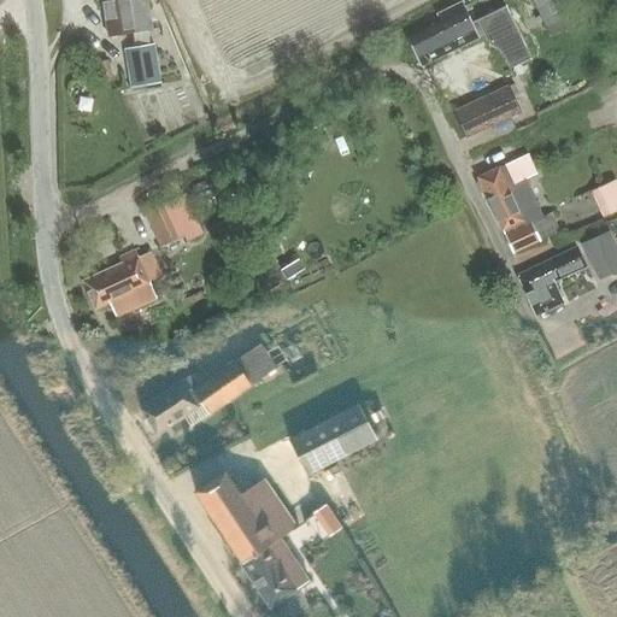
[(109,37),(133,33),(150,30),(152,29),(147,0),(101,0),(105,19),(109,37)]
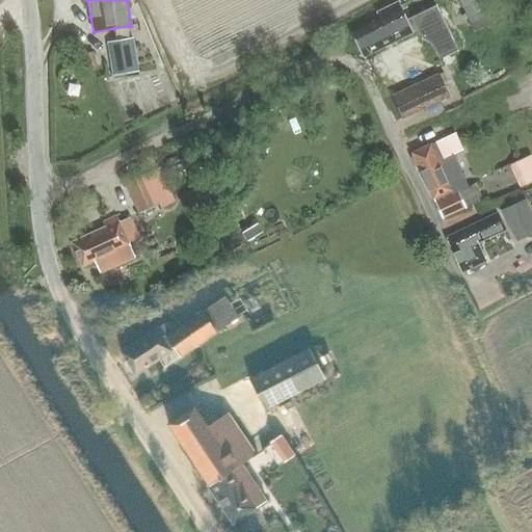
[(458,0),(470,24),(490,15),(483,0),(458,0)]
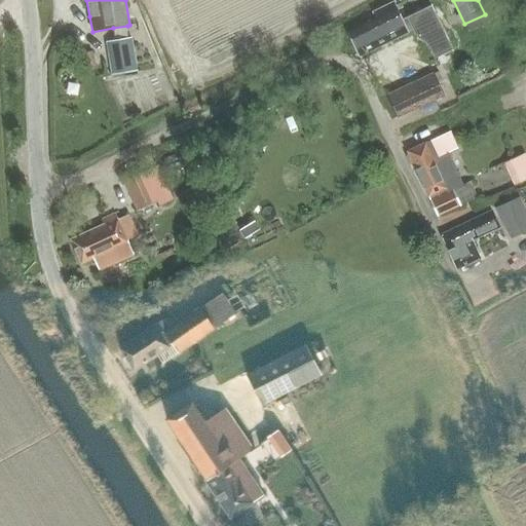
[(351,30),(346,32),(359,57),(408,32),(412,31),(413,34),(416,37),(420,40),(423,42),(426,44),(429,50),(434,60),(452,50),(430,5),(402,20),(395,5),(392,1),(373,10),(376,19),(351,30)]
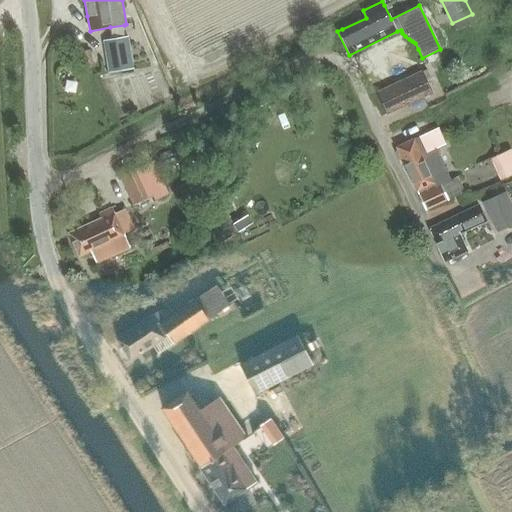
[(124,25),(110,27),(112,40),(103,41),(109,73),(135,68),(129,36),(126,36),(124,25)]
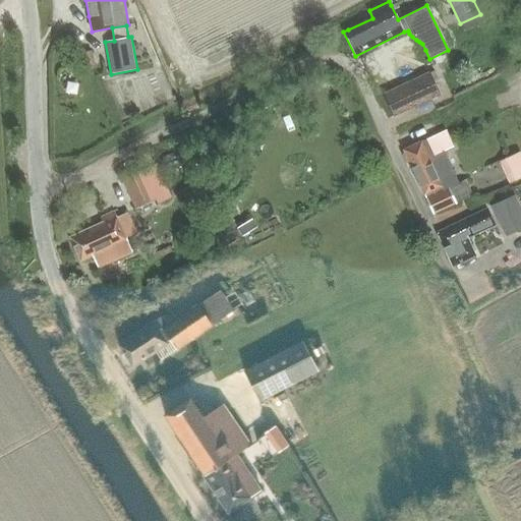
[(438,96),(427,74),(406,84),(416,106),(438,96)]
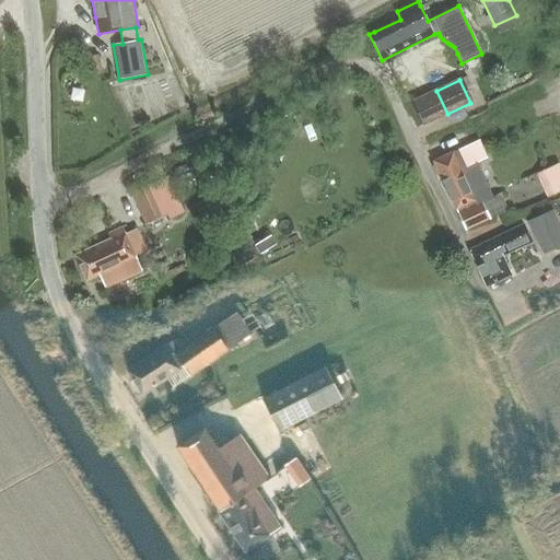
[(452,150),(433,159),(465,230),(490,218),(533,198),(522,176),(490,191),(476,163),(475,160),(464,165),(456,150),(453,152),(452,150)]
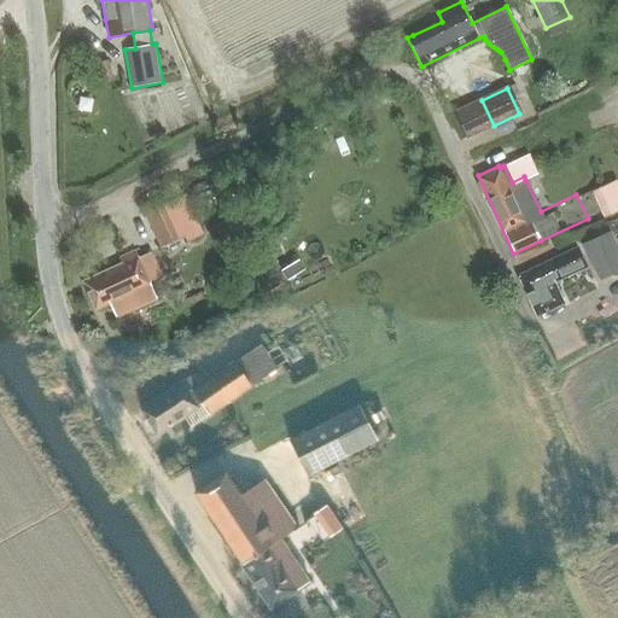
[(617,185),(595,196),(608,223),(617,219),(617,185)]
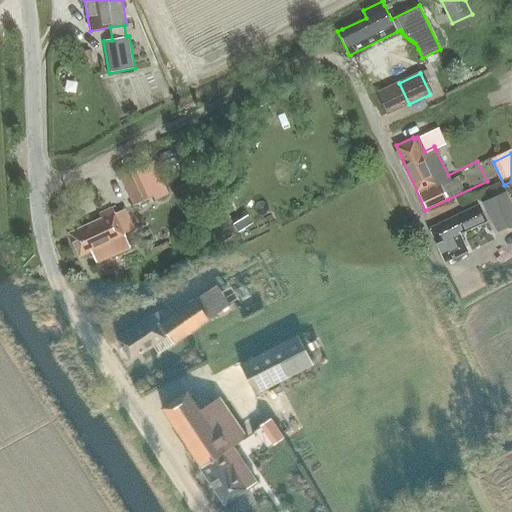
[(154,178),(147,162),(119,175),(132,206),(152,197),(154,200),(168,194),(159,175),(154,178)]
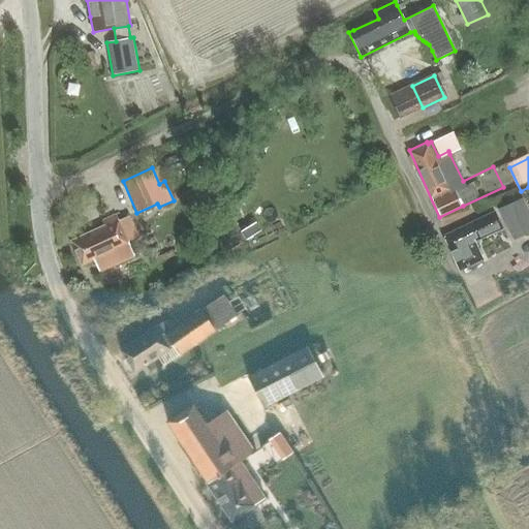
[(528,231),(528,211),(522,196),(497,209),(512,240),(528,231)]
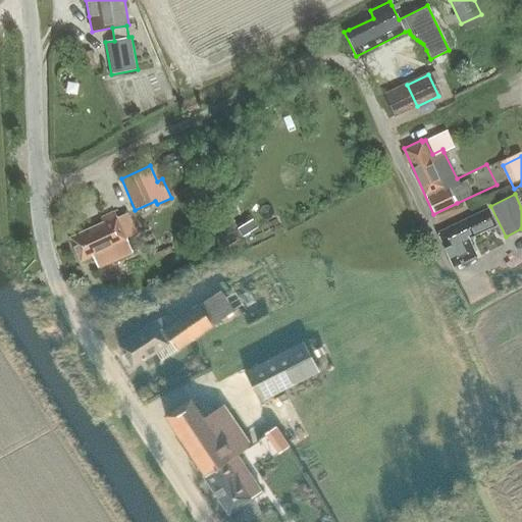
[(477,253),(471,239),(496,227),(487,209),(436,232),(452,264),(477,253)]
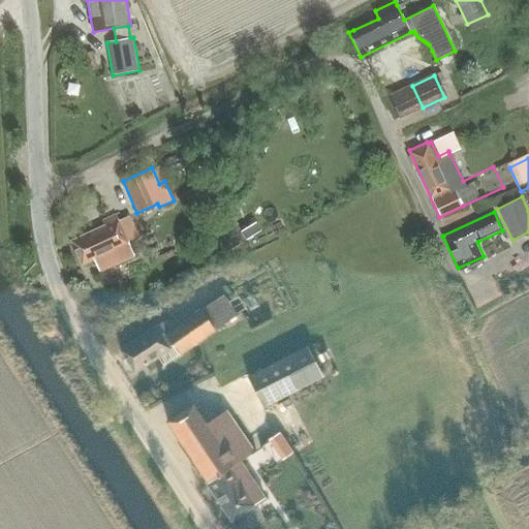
[(129,214),(118,220),(116,214),(101,220),(102,224),(69,241),(81,266),(93,260),(98,272),(134,255),(128,241),(139,237),(129,214)]
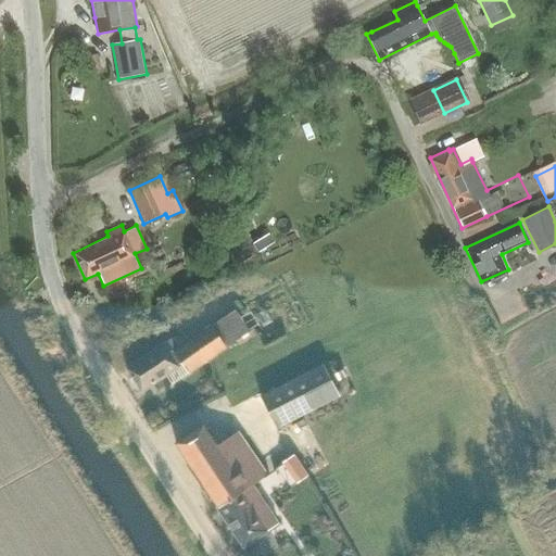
[(258,253),(275,242),(269,235),(253,244),(258,253)]
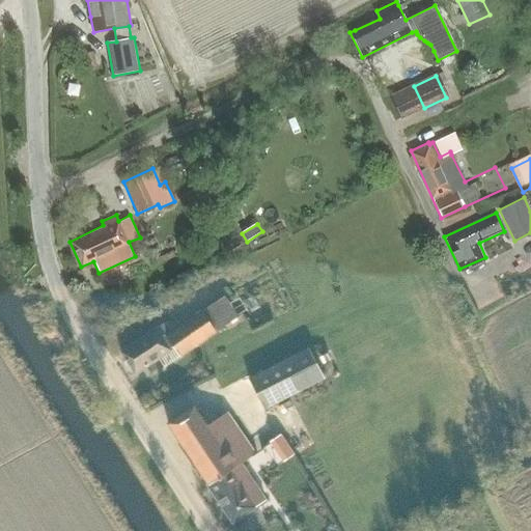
[(234,236),(220,245),(226,253),(242,244),(236,235),(234,236)]
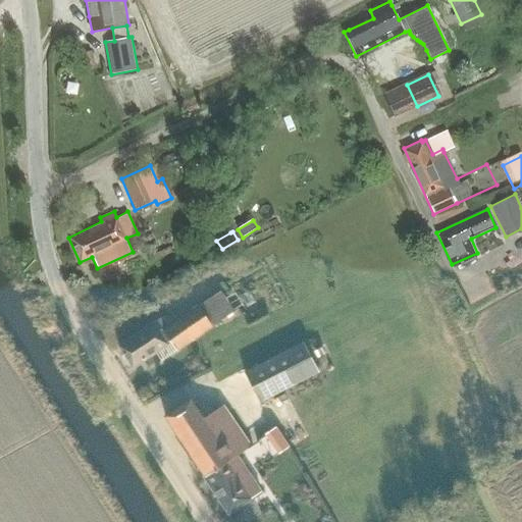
[(175,352),(212,326),(235,311),(221,292),(176,321),(172,315),(166,317),(159,318),(119,348),(134,369),(169,344),(175,352)]
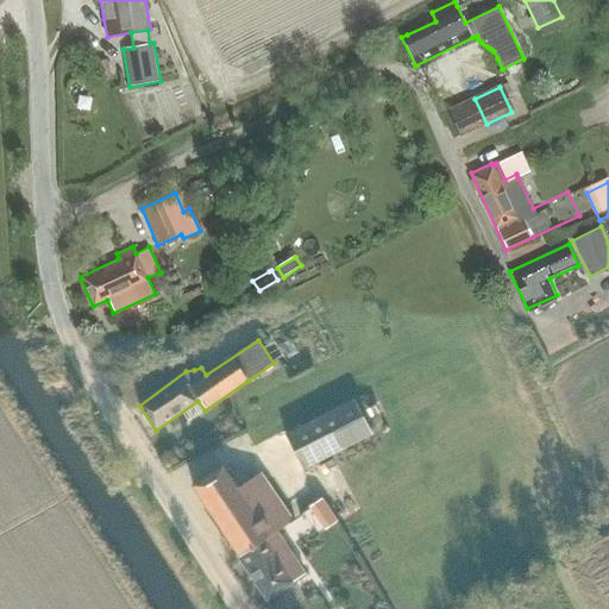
[(305,471),(375,440),(358,402),(288,434),(305,471)]
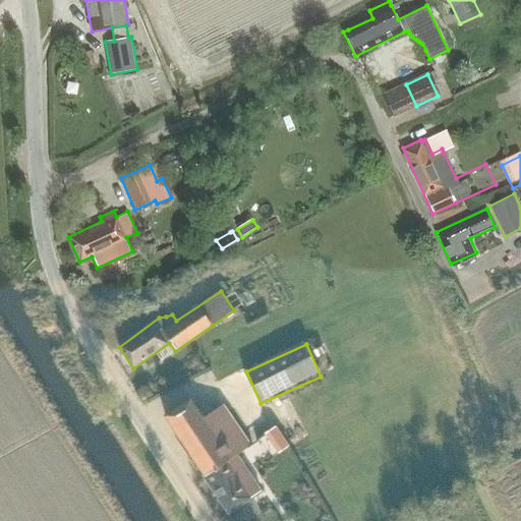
[(205,475),(228,512),(259,491),(236,455),(250,446),(223,404),(204,416),(192,399),(167,415),(206,474),(205,475)]
